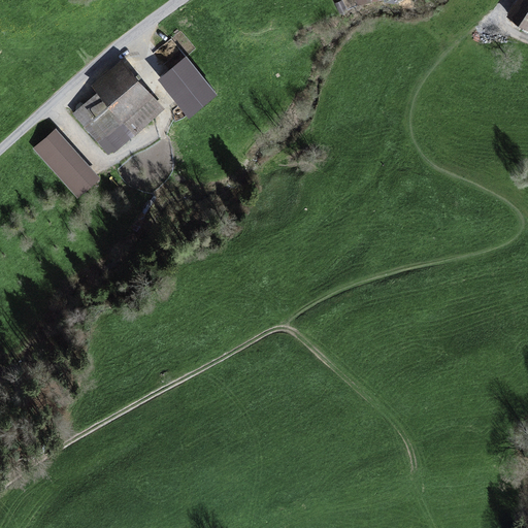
[(342,0),(341,0),(335,3),(339,12),(351,7),(348,1),(343,2),(342,0)]
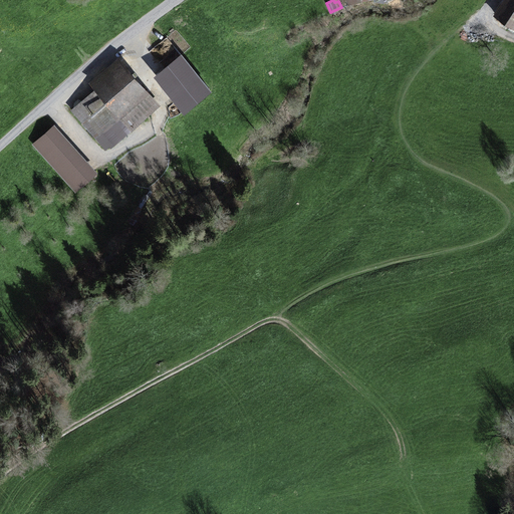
[(513,0),(504,0),(491,18),(513,34),(513,0)]
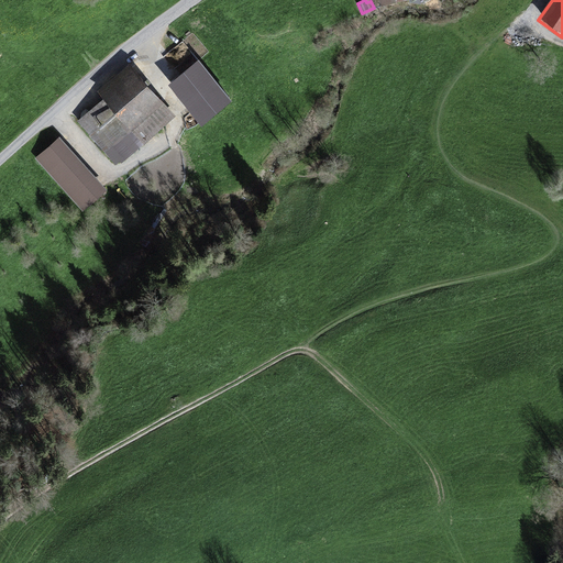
[(231,101),(197,61),(167,85),(201,127),(231,101)]
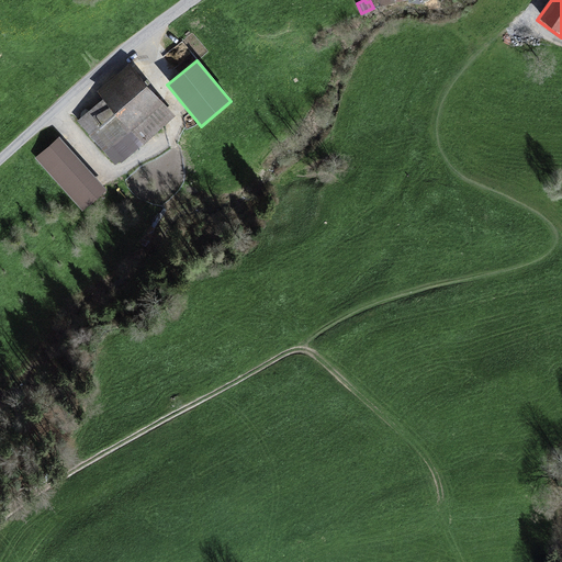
[(165,102),(131,64),(98,92),(103,99),(78,121),(104,154),(165,102)]
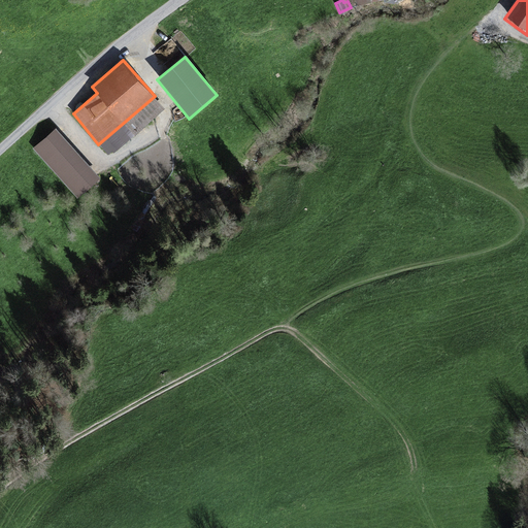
[(155,96),(98,144),(108,155),(112,152),(113,153),(165,109),(155,96)]
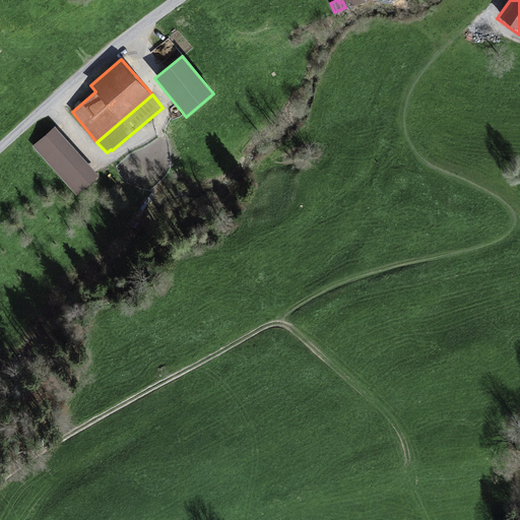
[(55,126),(33,146),(76,195),(99,176),(55,126)]
